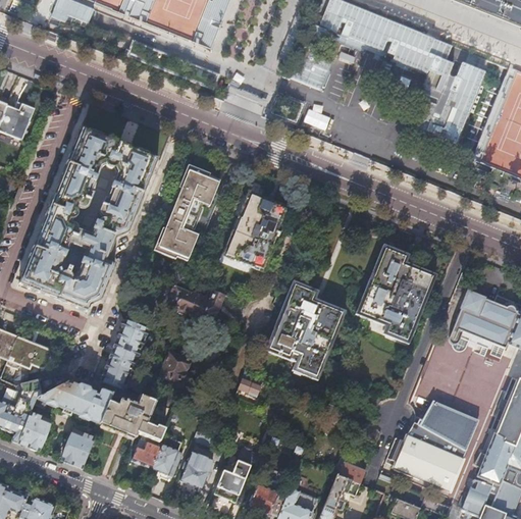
[(94,0),(125,12),(131,0),(94,0)]
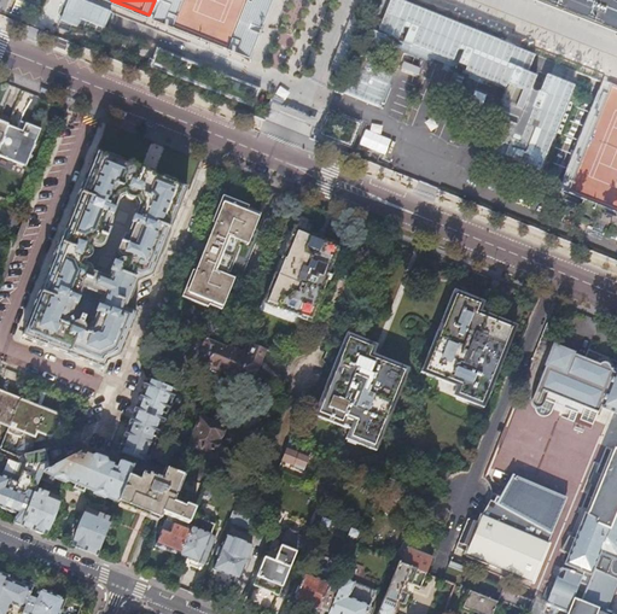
[(161,0),(153,17),(250,56),(272,0),(161,0)]
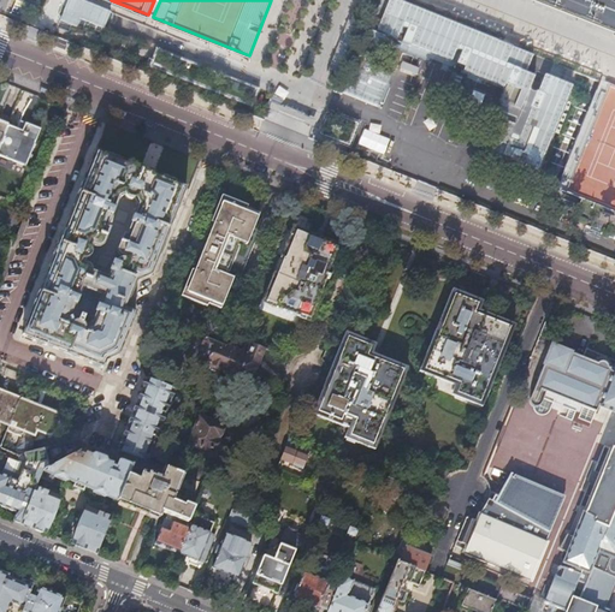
[(536,0),(614,31),(614,0),(536,0)]
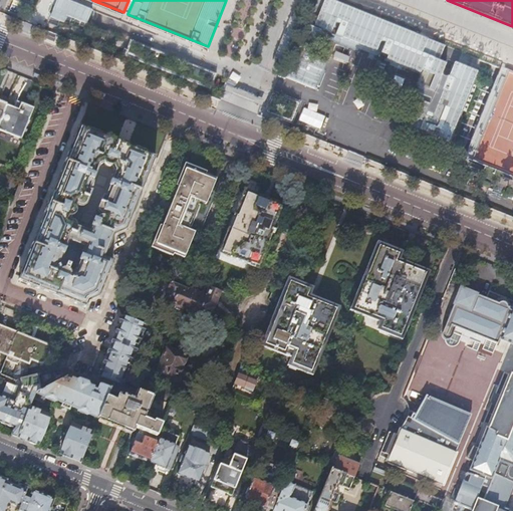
[(251,31),(250,35),(246,34),(242,49),(253,52),(258,33),(251,31)]
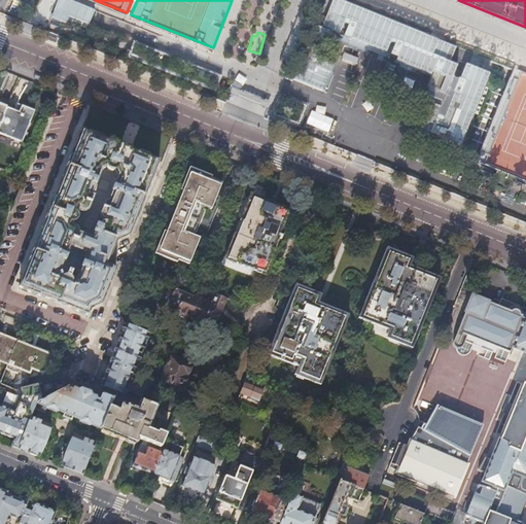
[(226,73),(139,38),(133,55),(220,90),(226,73)]
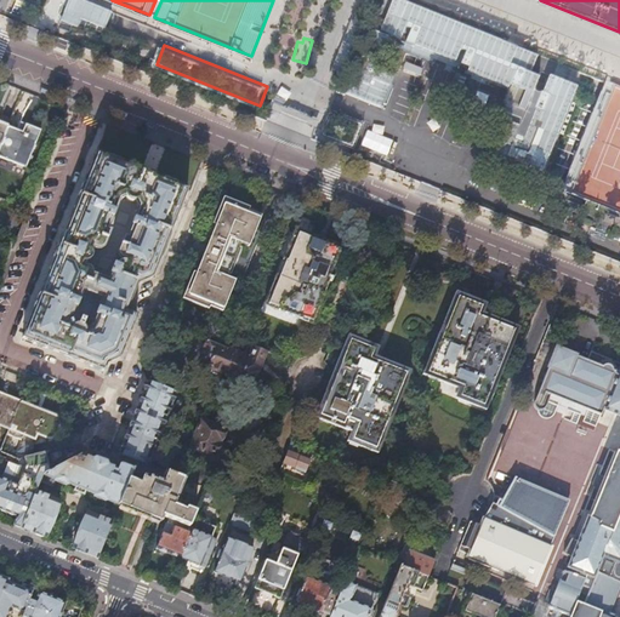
[(0,144),(10,120),(11,115),(0,110),(0,144)]
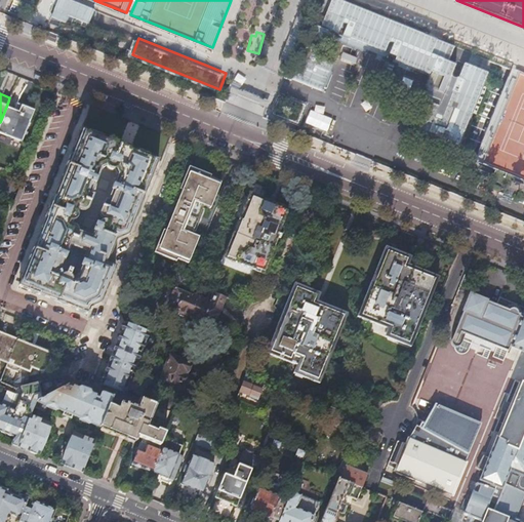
[(8,102),(0,122),(0,130),(23,139),(35,109),(22,103),(21,107),(8,102)]
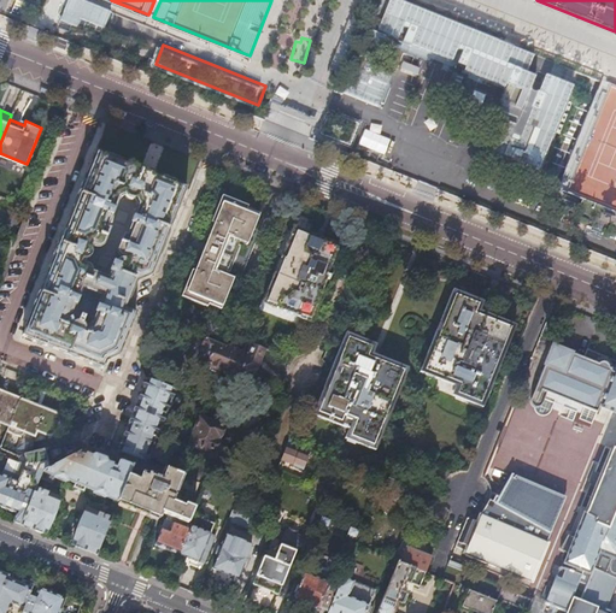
[(119,353),(136,311),(125,307),(136,281),(150,277),(166,237),(187,187),(187,186),(97,149),(84,180),(83,180),(78,192),(80,193),(65,228),(64,228),(53,254),(54,254),(40,290),(39,289),(34,302),(35,304),(23,334),(34,337),(34,339),(47,345),(47,343),(89,360),(89,361),(103,366),(106,359),(119,353)]
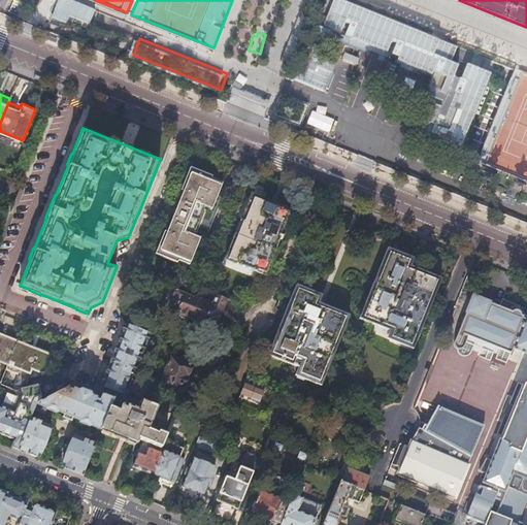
[(191,170),(160,248),(191,260),(200,235),(193,233),(205,204),(212,206),(222,183),(191,170)]
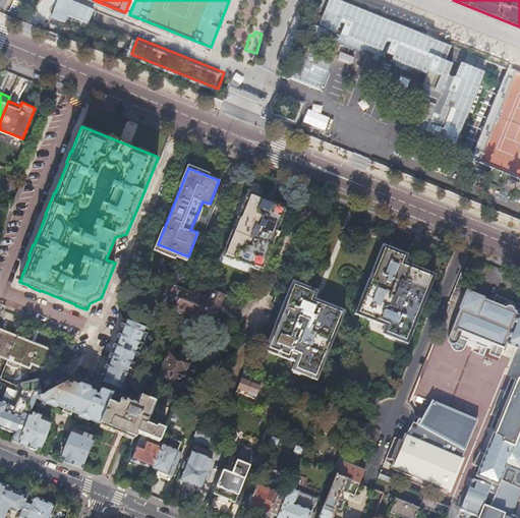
[(226,249),(225,250),(227,251),(226,252),(227,252),(228,251),(234,254),(234,255),(235,256),(236,254),(241,256),(240,257),(242,259),(242,257),(246,260),(246,261),(247,261),(248,260),(253,262),(252,263),(254,264),(254,263),(261,265),(261,266),(262,267),(262,265),(264,266),(264,265),(263,265),(265,260),(266,260),(267,259),(265,257),(268,250),(269,251),(270,250),(269,249),(271,244),(272,244),(272,243),(271,242),(273,238),(274,238),(275,237),(274,236),(275,232),(278,233),(280,230),(277,228),(279,224),(280,224),(280,223),(279,222),(280,219),(282,220),(282,219),(281,218),(284,210),(285,210),(286,209),(285,209),(285,207),(284,207),(283,208),(276,205),(276,204),(275,203),(274,204),(262,198),(262,197),(261,196),(260,197),(252,194),(252,193),(251,193),(250,194),(249,193),(249,195),(250,195),(246,205),(245,205),(245,206),(246,206),(244,210),(243,210),(242,211),(243,212),(242,217),(239,216),(239,217),(240,218),(238,223),(237,222),(236,224),(237,224),(236,228),(234,228),(234,229),(235,230),(233,235),(232,235),(231,236),(232,237),(230,243),(229,243),(228,244),(229,245),(227,249),(226,249)]
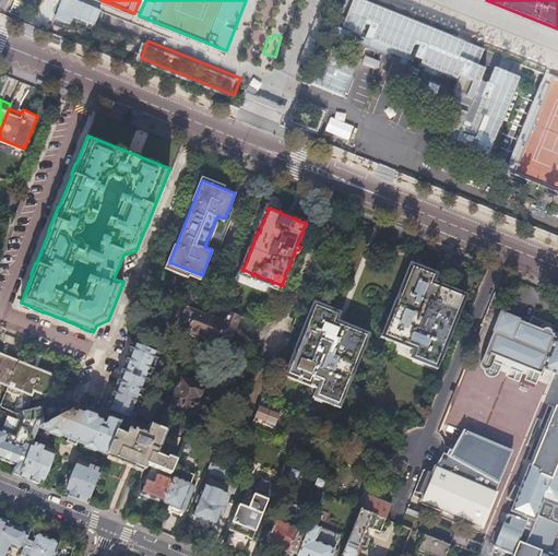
[(411,260),(381,333),(413,346),(408,355),(438,367),(467,294),(436,281),(439,271),(411,260)]
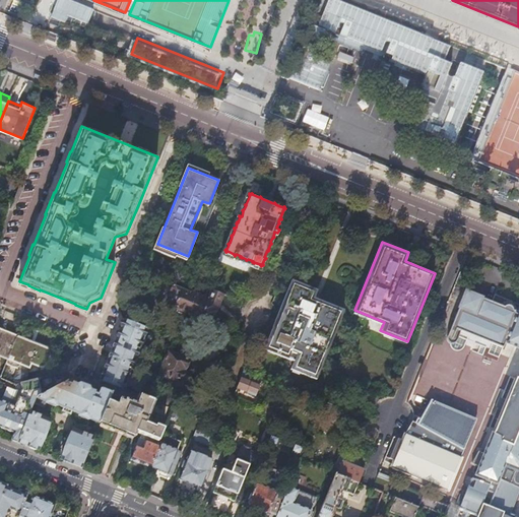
[(293,278),(264,346),(294,359),(290,367),(317,377),(344,309),(315,297),(319,288),(293,278)]
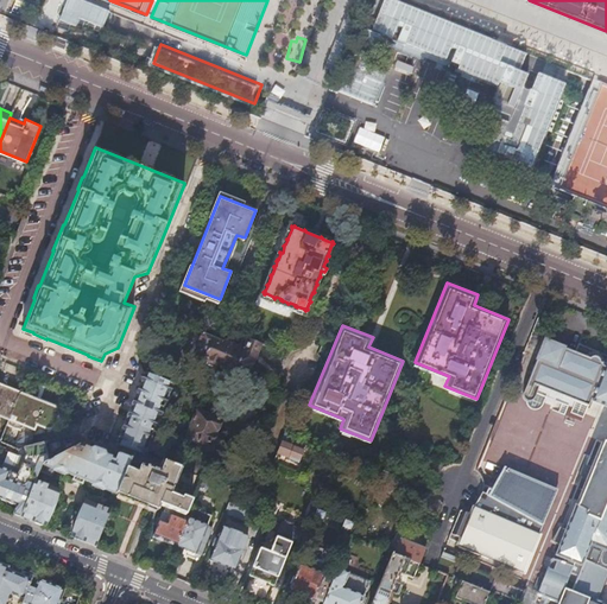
[(223,338),(195,326),(194,330),(202,334),(196,350),(206,354),(204,356),(208,358),(209,361),(216,364),(219,362),(236,369),(236,368),(244,372),(246,374),(252,373),(251,368),(261,342),(227,328),(223,338)]
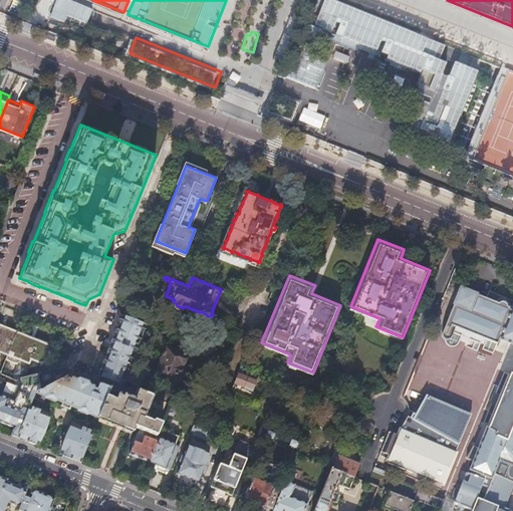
[(503,299),(500,301),(461,285),(442,331),(442,332),(443,334),(444,336),(446,337),(449,337),(451,336),(452,335),(456,325),(498,341),(500,336),(512,341),(512,305),(511,308),(510,306),(510,305),(508,304),(507,301),(505,299),(503,299)]
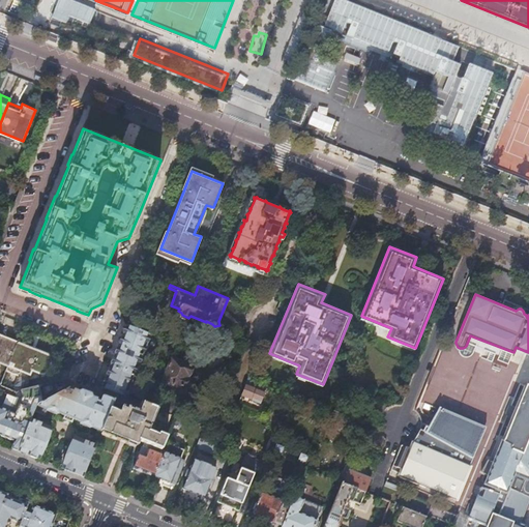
[(121,335),(118,343),(142,353),(150,332),(126,323),(121,335)]
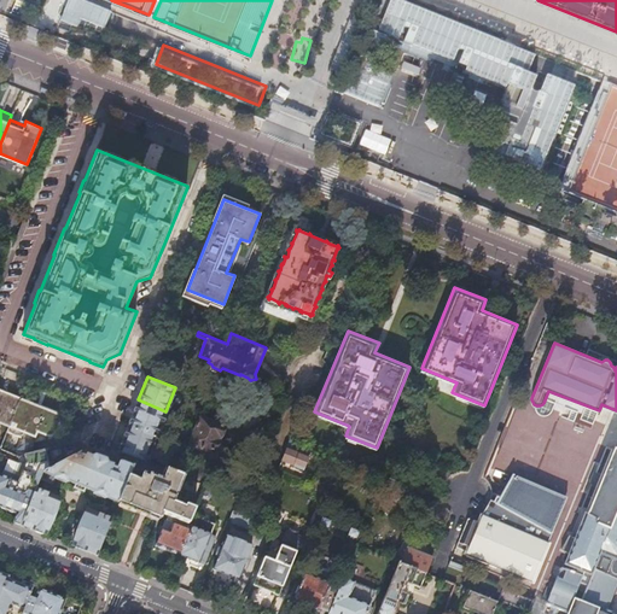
[(0,420),(10,425),(21,398),(6,392),(6,390),(0,387),(0,420)]
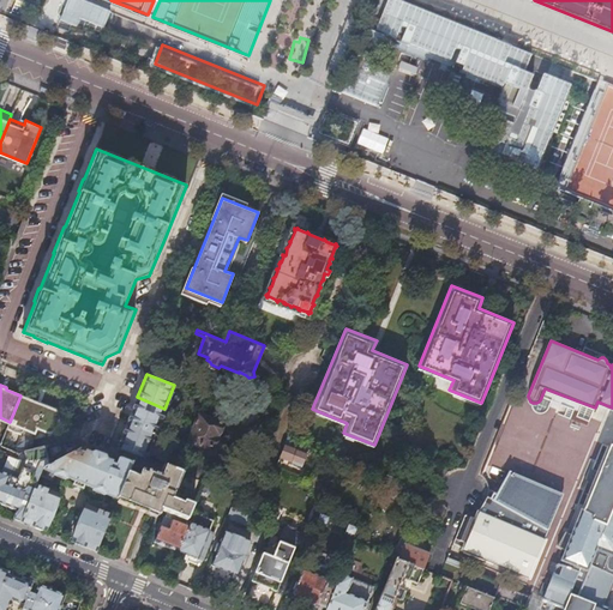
[(62,412),(20,396),(10,422),(8,424),(10,427),(11,427),(13,429),(14,429),(17,430),(19,430),(20,430),(23,430),(24,428),(35,432),(37,427),(47,430),(49,432),(50,432),(53,430),(54,429),(55,428),(62,412)]
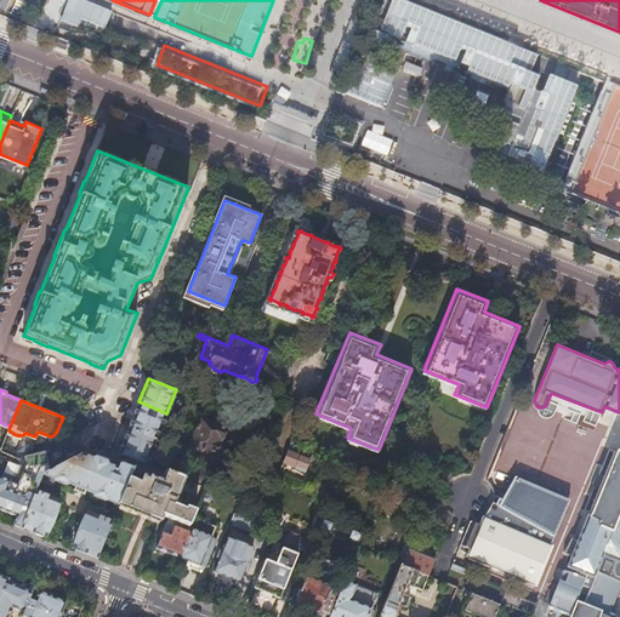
[(134,415),(129,426),(157,436),(158,438),(166,413),(138,401),(134,415)]
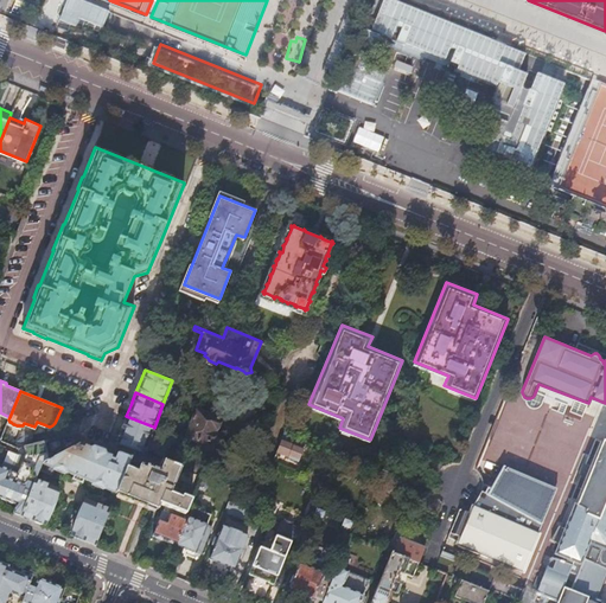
[(186,435),(199,440),(210,444),(222,417),(197,408),(186,435)]
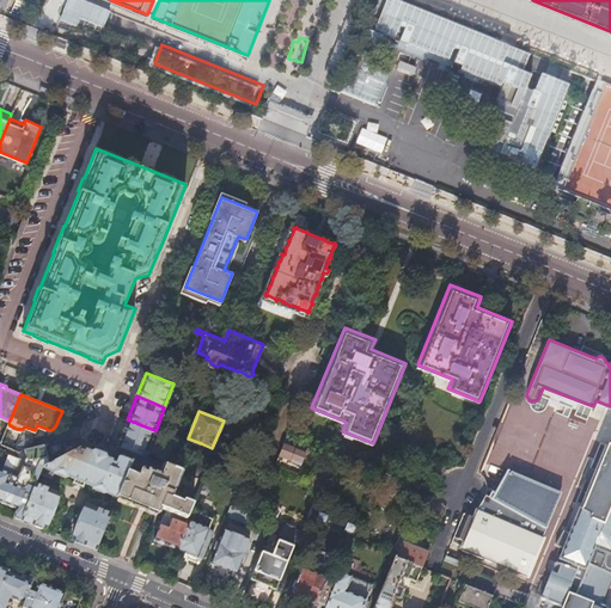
[(123,429),(118,444),(145,455),(154,430),(127,419),(123,429)]
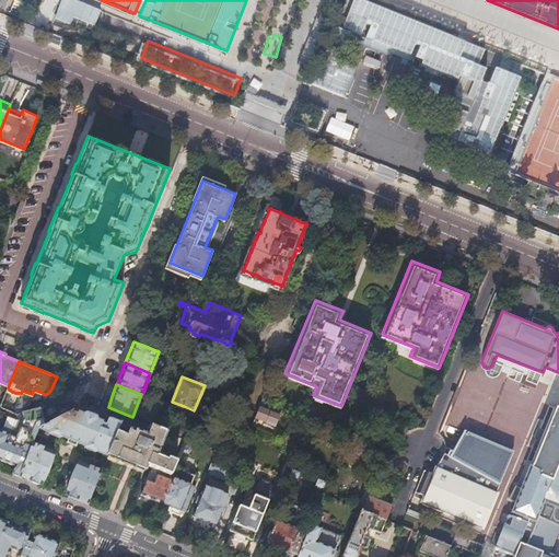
[(283,404),(264,396),(256,416),(266,419),(266,420),(276,425),(280,413),(283,404)]
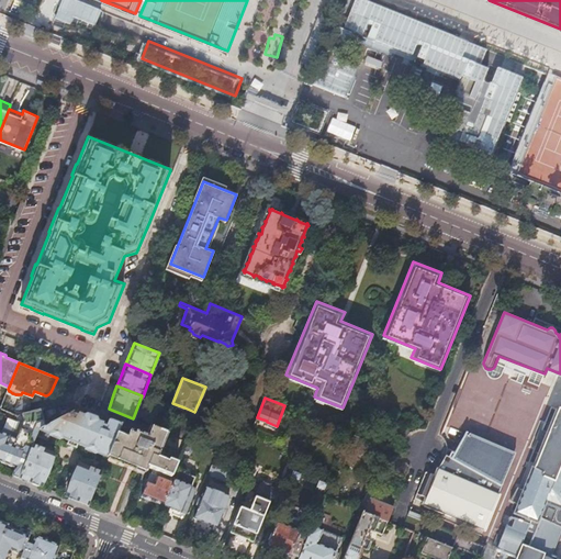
[(41,428),(65,415),(58,403),(23,412),(24,418),(17,438),(9,435),(9,434),(0,431),(0,459),(15,466),(13,473),(20,476),(33,444),(40,427),(41,428)]
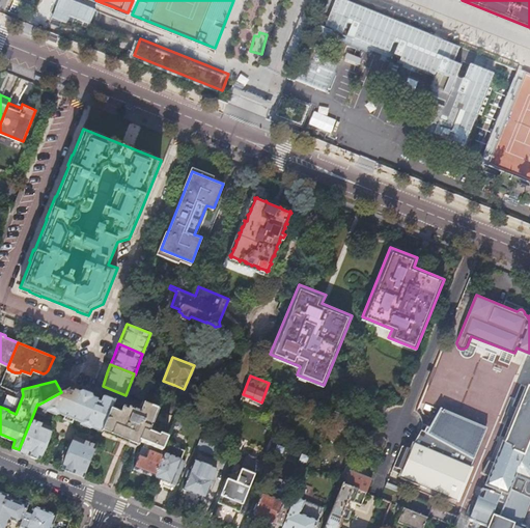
[(501,515),(511,489),(529,496),(529,385),(527,384),(504,441),(503,441),(495,461),(490,459),(482,471),(490,475),(486,483),(491,485),(502,490),(501,493),(490,489),(482,485),(470,518),(494,527),(529,527),(521,523),(501,515)]
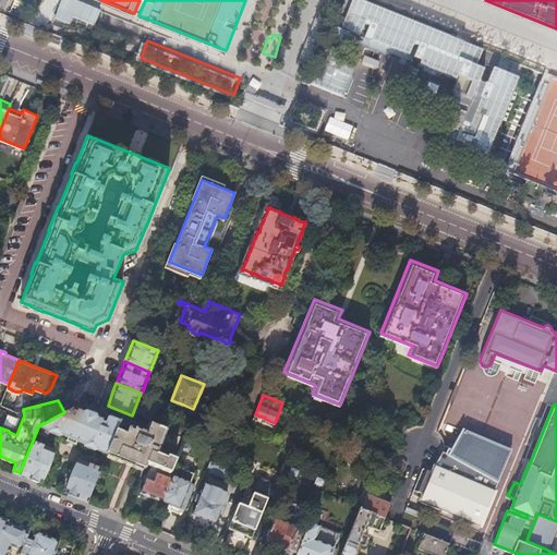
[(64,412),(40,425),(50,429),(50,430),(61,434),(61,432),(86,442),(85,444),(96,448),(96,447),(108,451),(118,429),(121,419),(109,414),(107,421),(97,417),(97,415),(96,413),(86,409),(84,410),(83,411),(73,407),(64,412)]
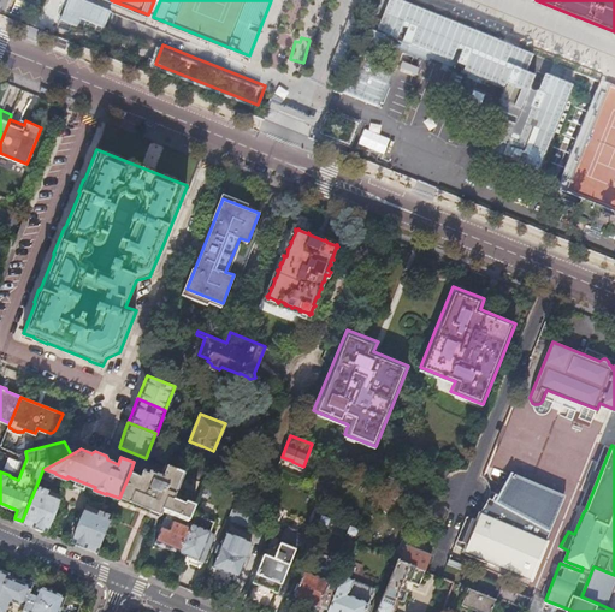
[(130,473),(119,498),(118,500),(158,516),(159,514),(161,514),(163,510),(189,520),(191,511),(194,506),(173,498),(184,473),(164,465),(159,476),(142,469),(139,476),(130,473)]
